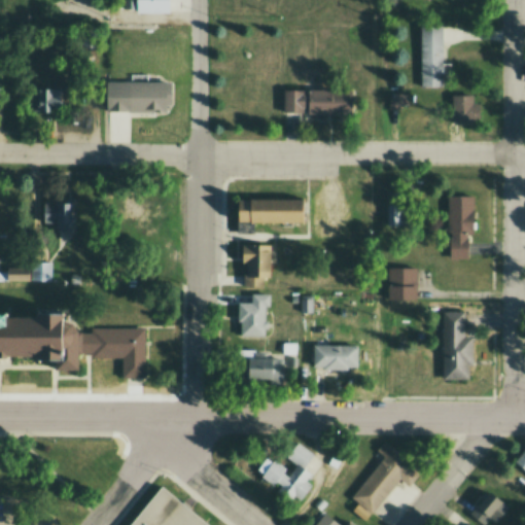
[(120,0),(171,0),(171,15),(121,15),(120,0)]
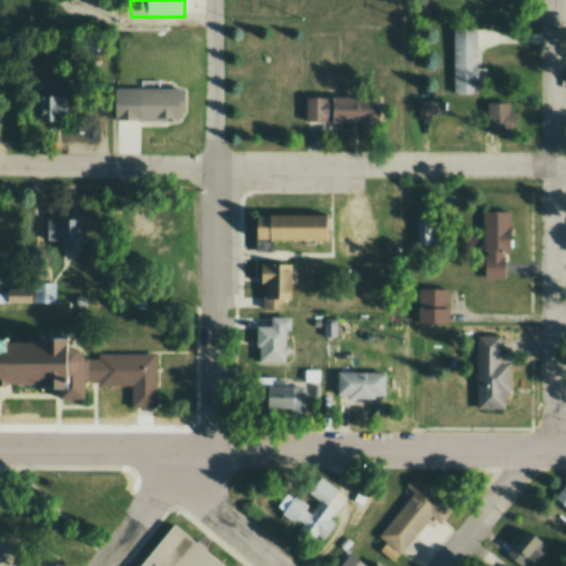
[(454,27),(481,27),(482,94),(455,94),(454,27)]
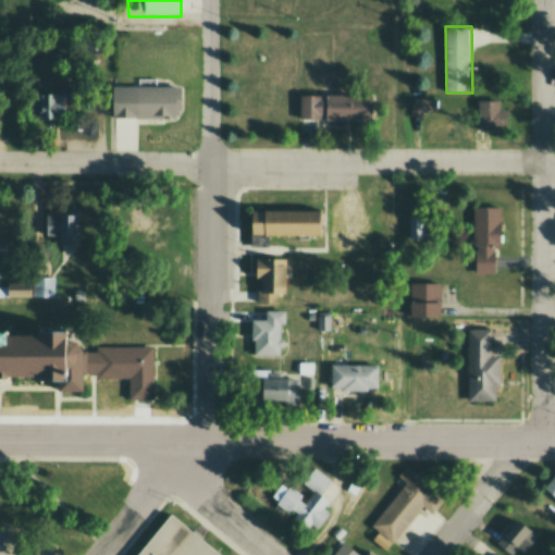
[(112,86),(183,86),(183,113),(177,113),(177,119),(112,119),(112,86)]
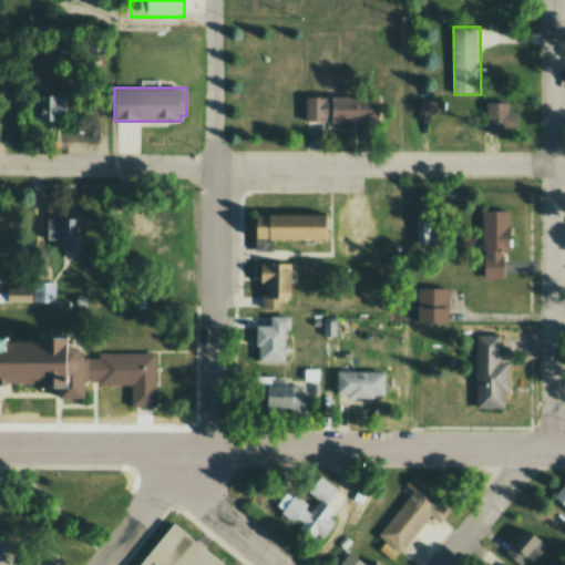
[(36,93),(59,93),(59,99),(70,99),(69,123),(34,122),(36,93)]
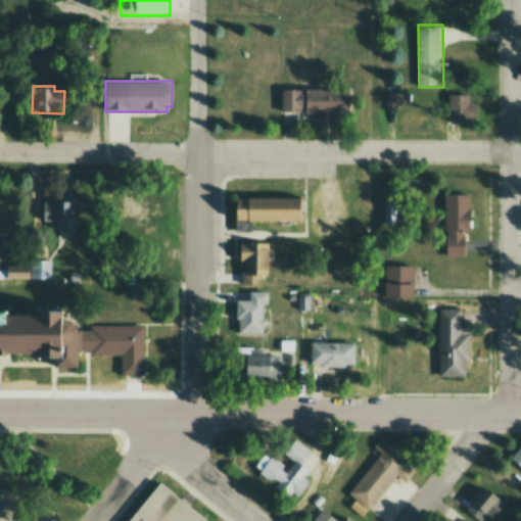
[(282,110),(282,92),(338,90),(339,114),(306,115),(306,109),(282,110)]
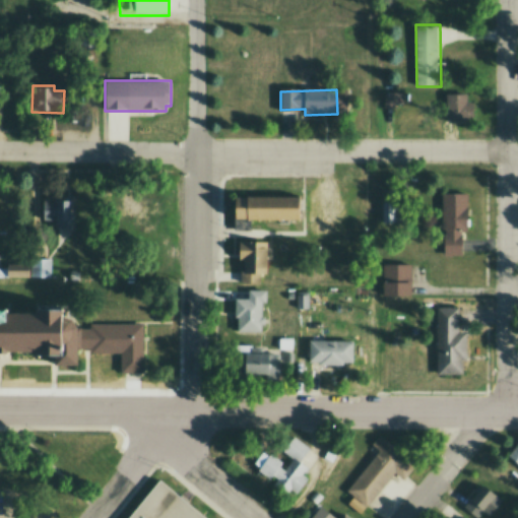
[(385,92),(406,92),(406,106),(399,106),(399,112),(385,112),(385,92)]
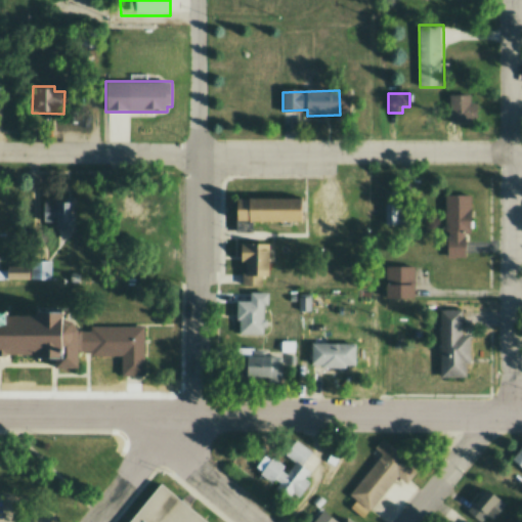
[(449,95),(450,124),(476,123),(474,94),(449,95)]
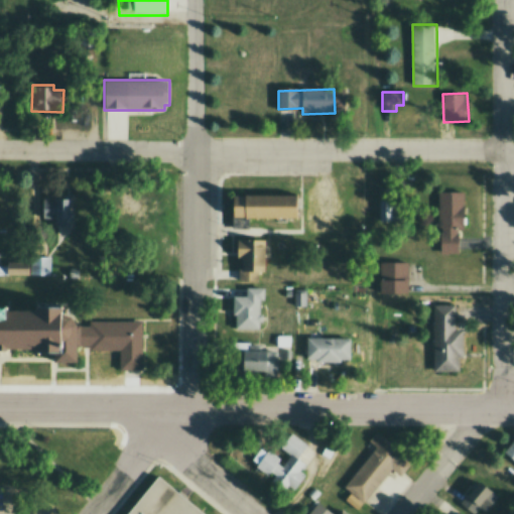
[(438,191),(438,229),(441,229),(441,253),(460,253),(460,229),(464,229),(464,191),(438,191)]
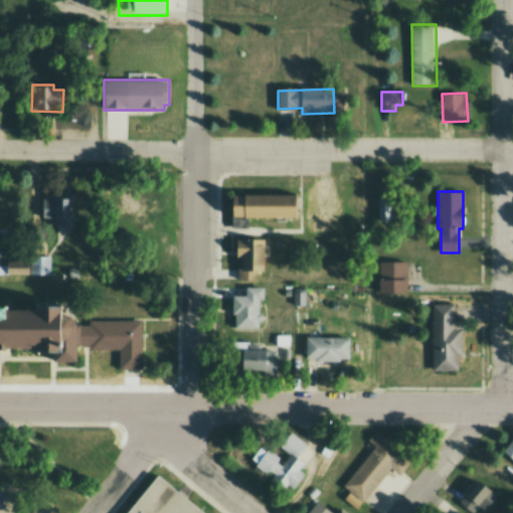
[(233,192),(296,193),(296,218),(233,217),(233,192)]
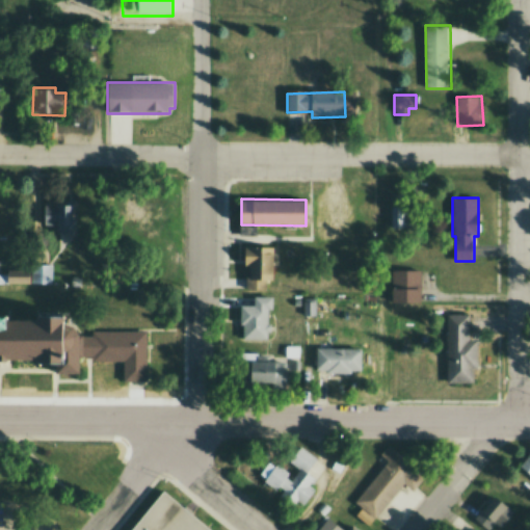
[(44,204),(74,204),(74,236),(57,236),(57,229),(44,229),(44,204)]
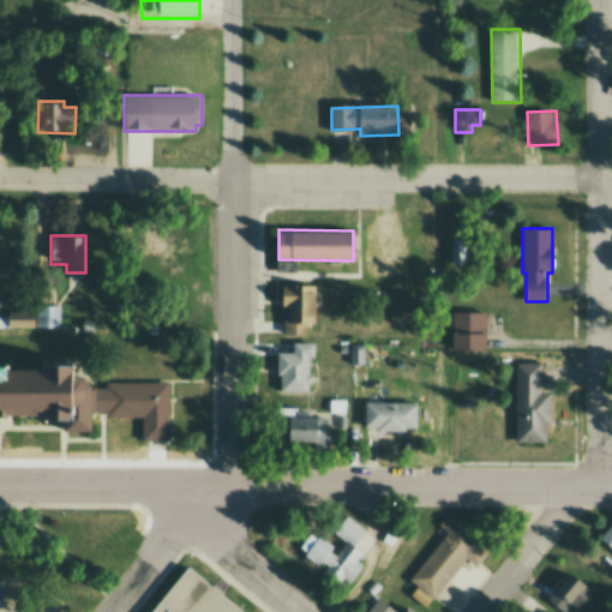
[(450,267),(450,237),(473,237),(473,267),(450,267)]
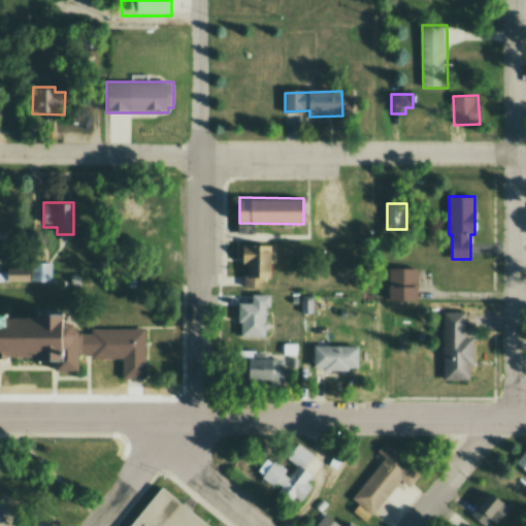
[(242,265),(242,249),(249,249),(249,242),(271,243),(271,278),(265,278),(265,290),(245,290),(245,265),(242,265)]
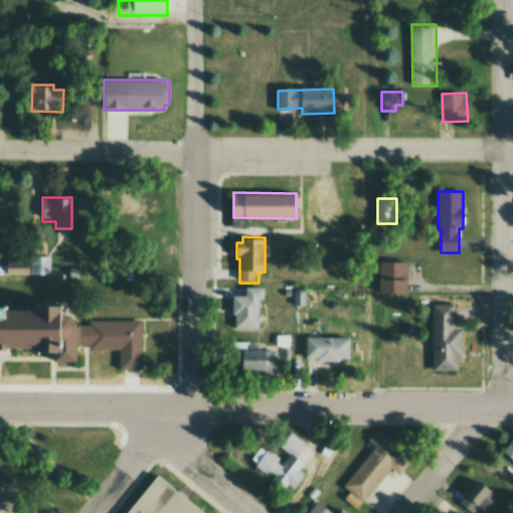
[(8,267),(32,267),(32,258),(51,258),(51,278),(8,279),(8,267)]
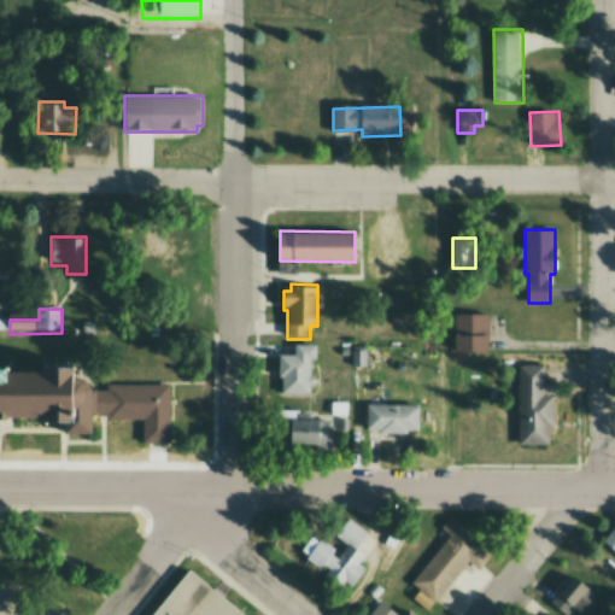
[(455,316),(455,355),(490,355),(490,315),(455,316)]
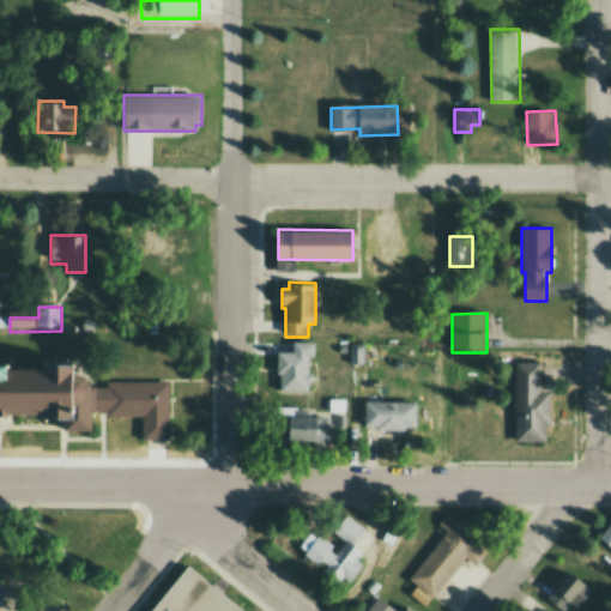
[(292,342),(318,342),(318,360),(310,360),(310,391),(283,391),(283,374),(278,375),(278,351),(292,351),(292,342)]
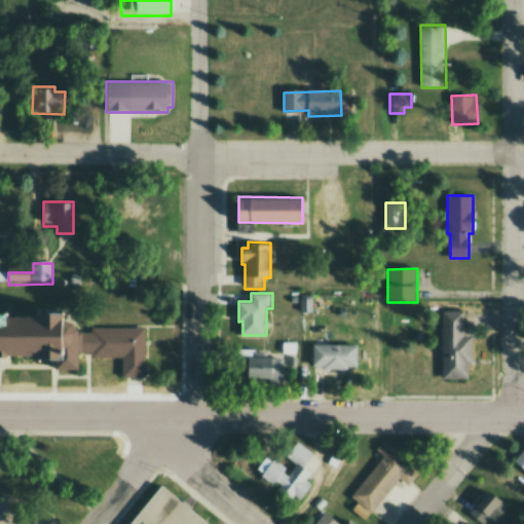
[(302,297),(315,297),(314,313),(301,313),(302,297)]
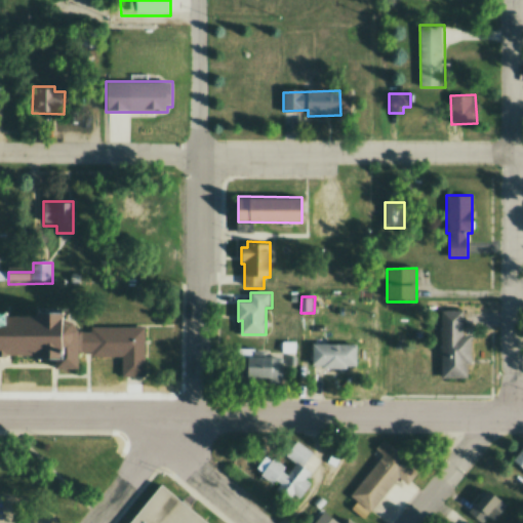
[(0,323),(0,354),(38,354),(38,361),(56,361),(56,369),(80,369),(80,353),(93,353),(93,358),(122,358),(122,377),(147,377),(147,327),(93,327),(93,333),(79,333),(79,324),(66,324),(66,309),(32,309),(32,323),(0,323)]
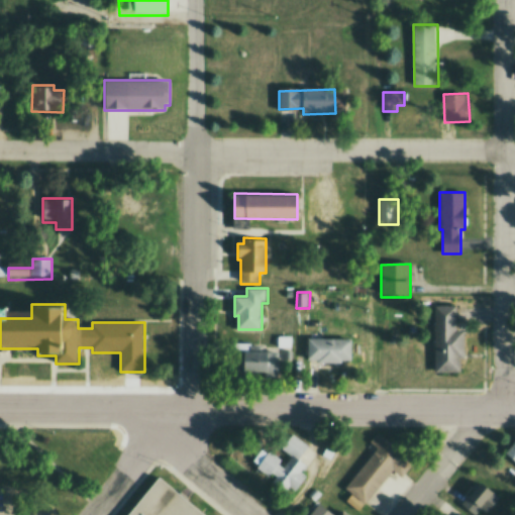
[(434,306),(434,375),(460,375),(460,361),(465,361),(465,330),(457,330),(457,306),(434,306)]
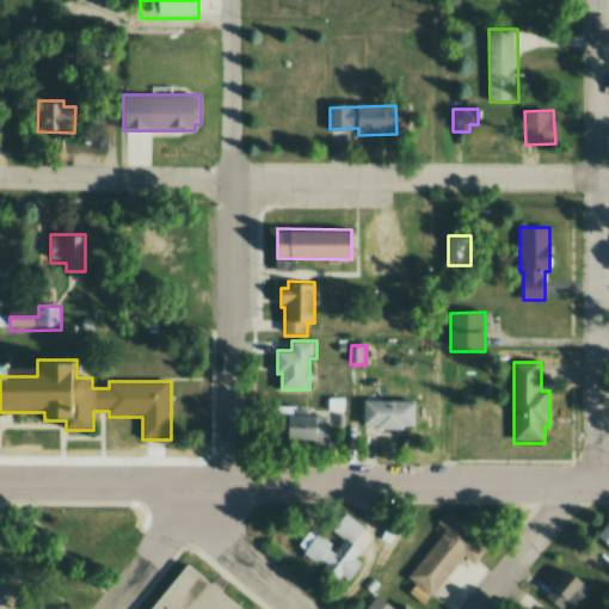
[(363,430),(417,430),(417,401),(363,401),(363,430)]
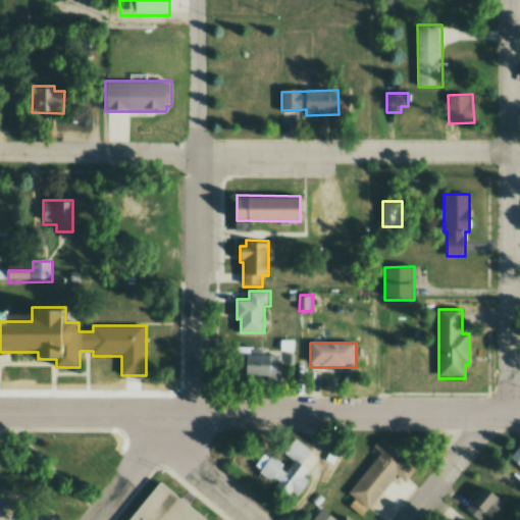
[(245,356),(244,378),(272,379),(273,369),(282,369),(283,352),(263,351),(262,356),(245,356)]
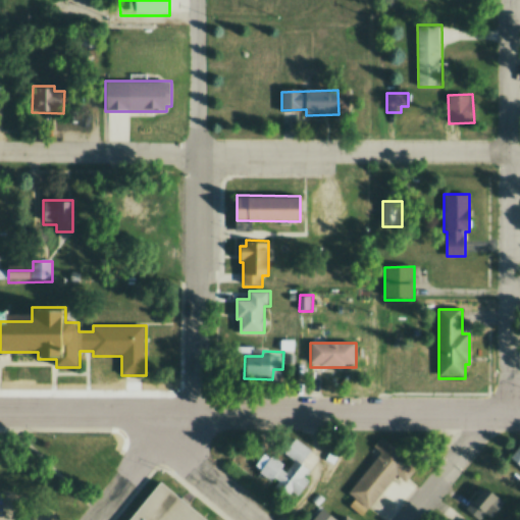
[(348,494),(368,510),(397,474),(405,480),(420,461),(402,446),(399,450),(382,436),(374,447),(381,452),(348,494)]
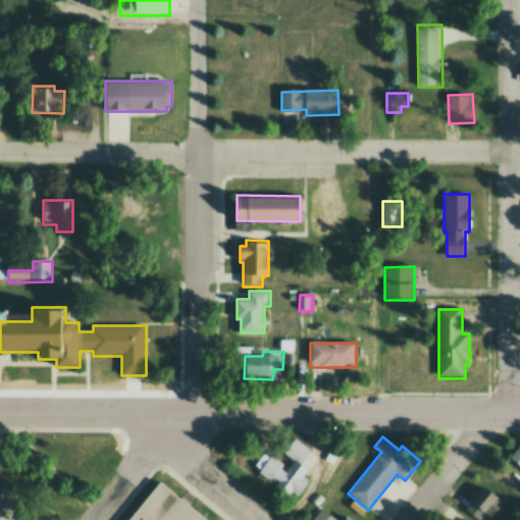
[(260,472),(274,455),(287,465),(284,468),(289,472),(296,462),(287,455),(298,439),(314,452),(303,466),(310,471),(304,478),(310,483),(299,497),(293,492),(290,497),(277,487),(280,482),(275,477),(271,482),(260,472)]
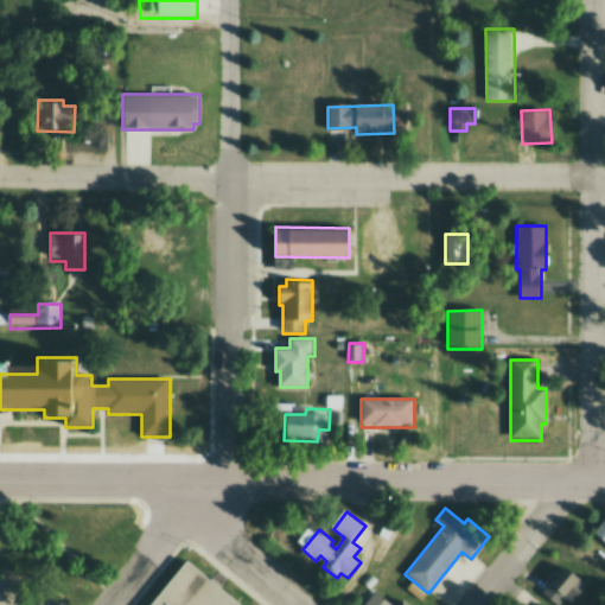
[(604,545),(591,533),(604,516),(604,545)]
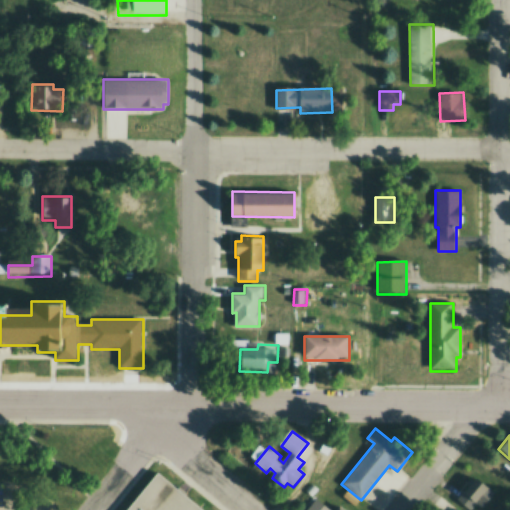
[(125,509),(156,472),(202,509),(125,509)]
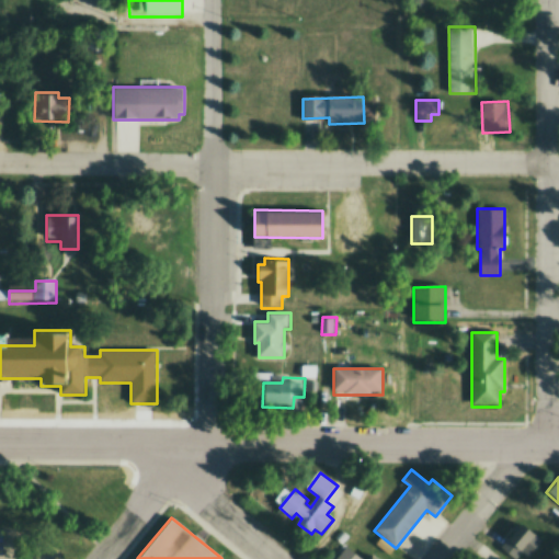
[(513,558),(501,548),(523,523),(544,542),(528,558),(524,554),(518,558),(513,558)]
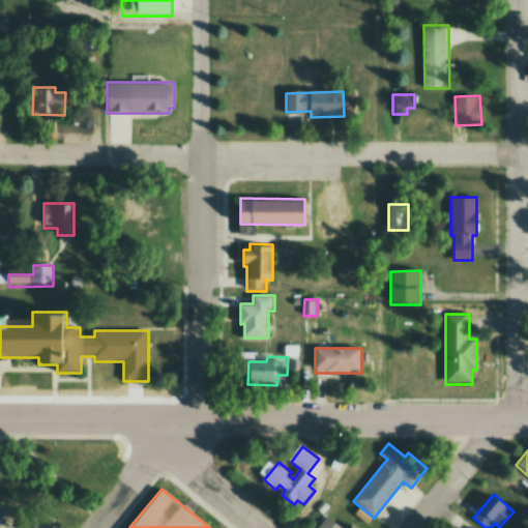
[(318,527),(328,517),(341,527),(347,527),(352,522),(358,527),(318,527)]
